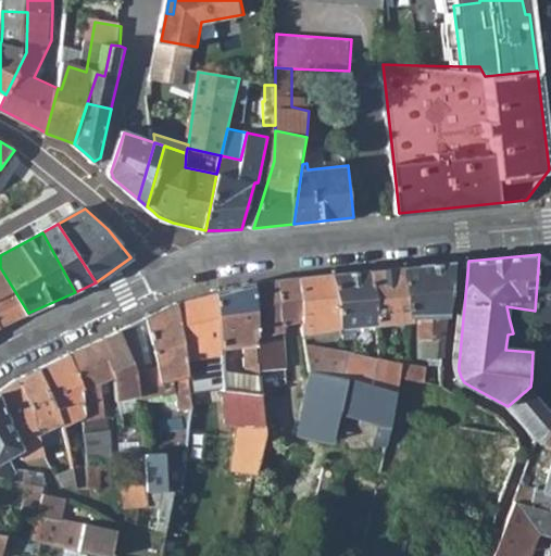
[(539,254),(535,311),(534,321),(550,324),(550,261),(542,254),(539,254)]
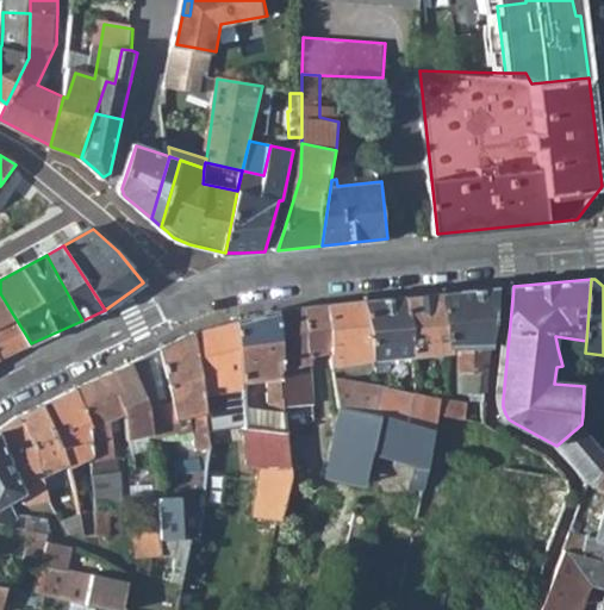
[(462,291),(459,318),(461,334),(467,334),(467,343),(461,343),(462,355),(469,388),(492,390),(502,287),(462,291)]
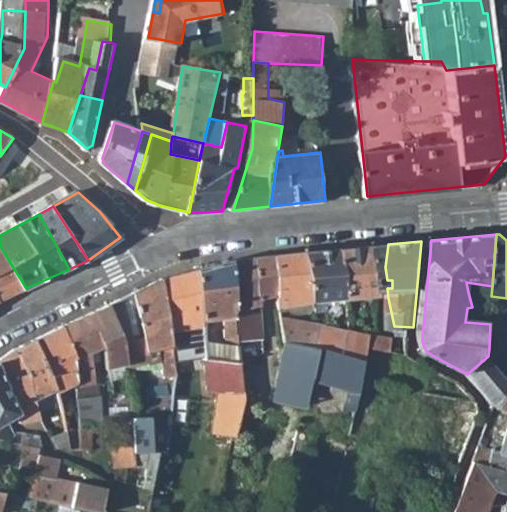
[(377,245),(381,288),(387,288),(392,288),(392,280),(387,280),(385,267),(388,244),(377,245)]
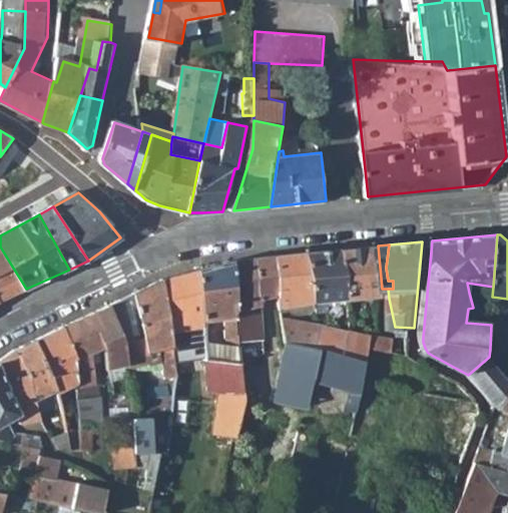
[(378,245),(342,249),(347,293),(377,290),(378,289),(382,289),(378,245)]
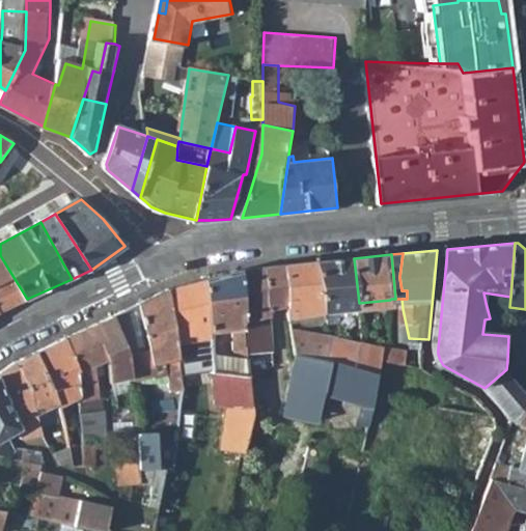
[(0,279),(11,274),(0,255),(0,279)]
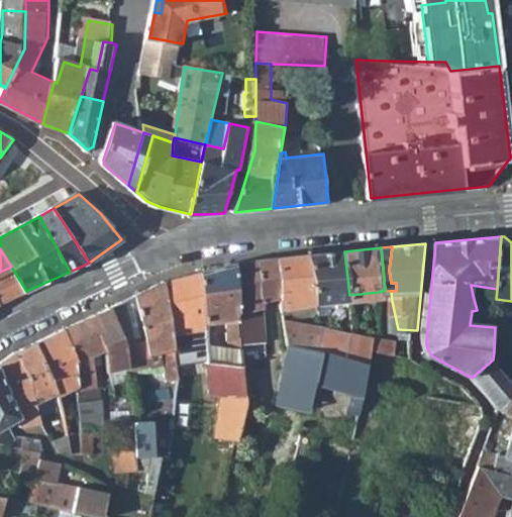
[(349,295),(344,251),(312,254),(318,298),(349,295)]
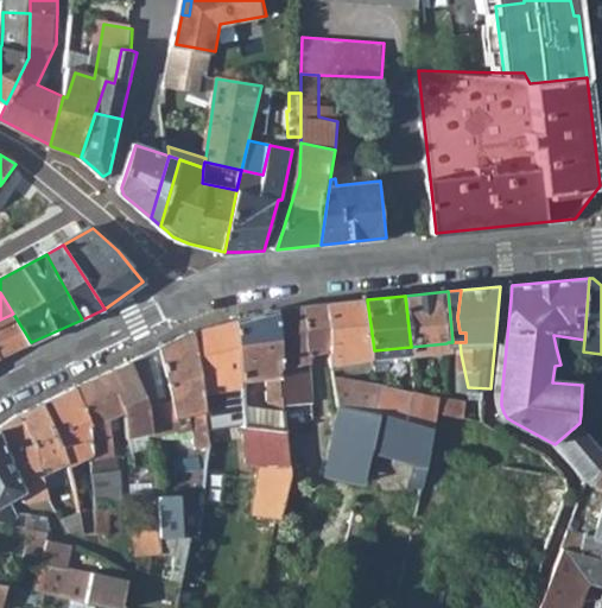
[(333,303),(331,303),(337,354),(374,350),(367,299),(333,303)]
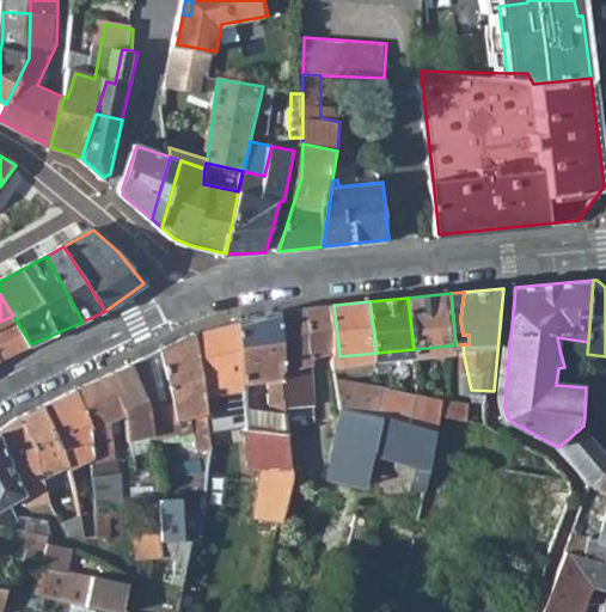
[(280,312),(287,381),(289,397),(291,409),(301,408),(322,405),(319,372),(341,369),(341,367),(340,356),(334,305),(310,308),(280,312)]
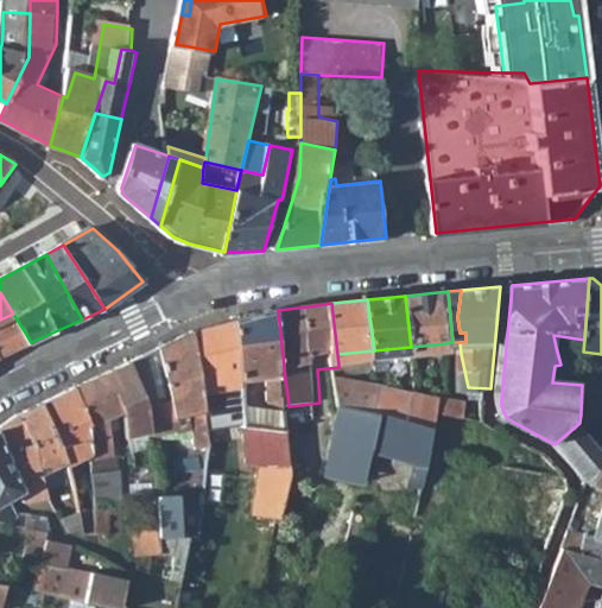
[(259,314),(240,318),(245,381),(268,380),(285,379),(278,310),(259,314)]
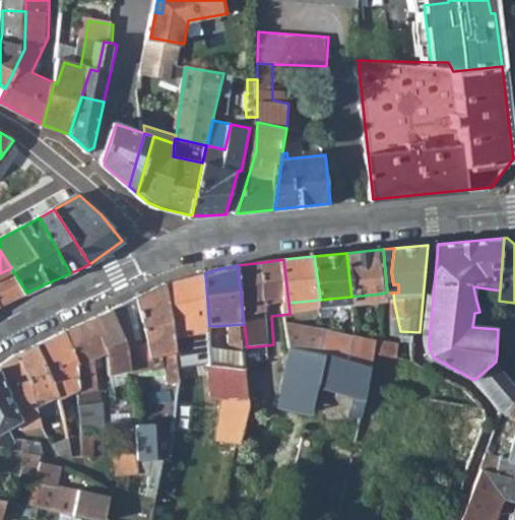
[(0,304),(0,305),(5,303),(26,293),(11,268),(0,273),(0,304)]
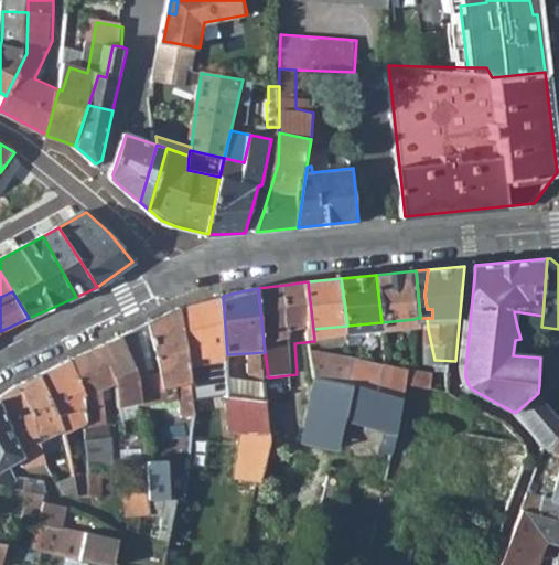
[(227,354),(223,296),(183,306),(183,307),(194,366),(208,363),(212,391),(218,396),(232,395),(229,370),(227,354)]
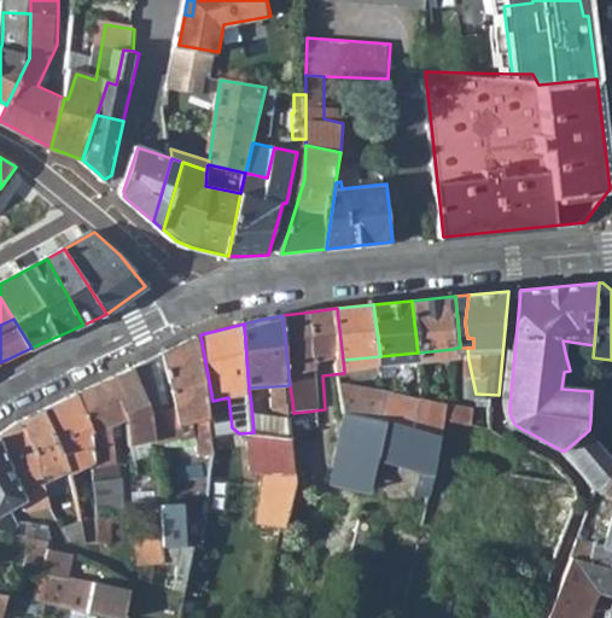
[(200,336),(167,351),(184,406),(188,423),(200,420),(204,432),(209,454),(222,453),(213,401),(200,336)]
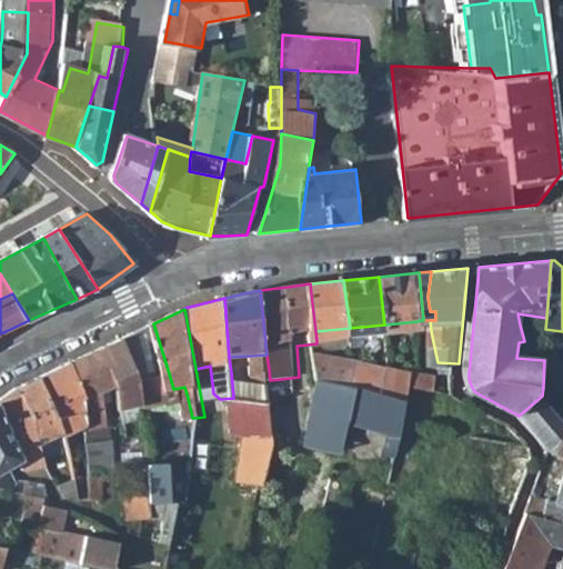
[(139,382),(169,373),(153,323),(124,338),(139,382)]
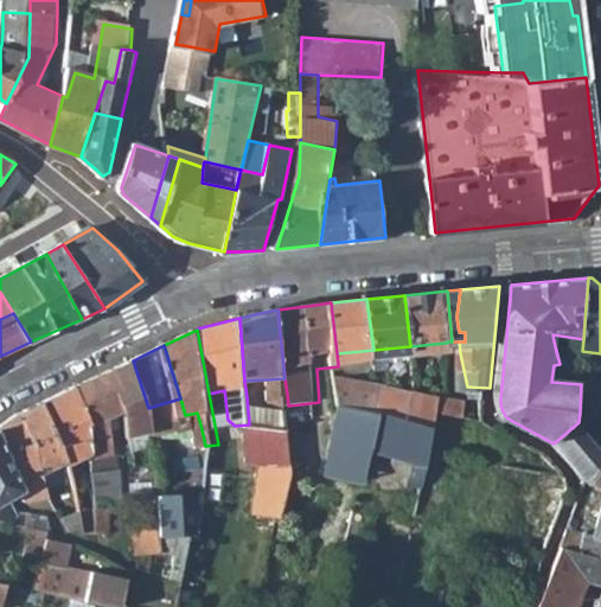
[(413,358),(410,346),(373,350),(375,362),(413,358)]
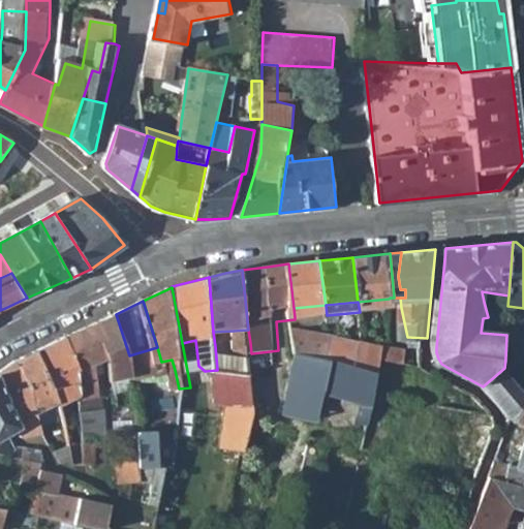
[(327,315),(326,305),(294,308),(295,317),(327,315)]
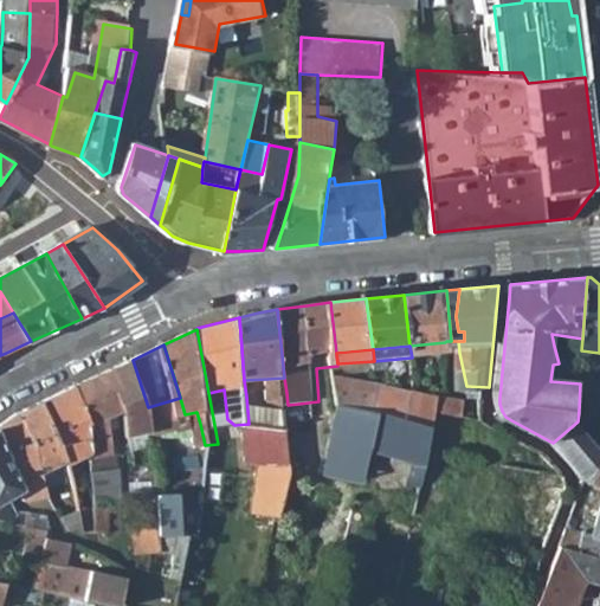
[(133,360),(113,368),(126,416),(133,440),(136,439),(157,433),(148,407),(133,360)]
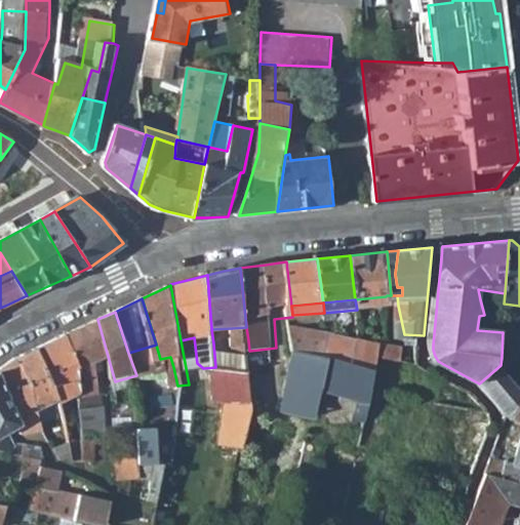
[(109,360),(97,319),(68,333),(78,362),(80,394),(81,397),(101,394),(94,363),(109,360)]
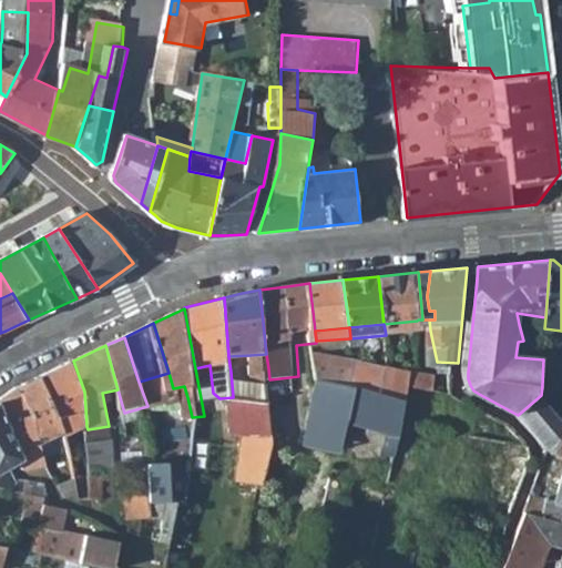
[(252,371),(268,368),(266,354),(251,355),(252,371)]
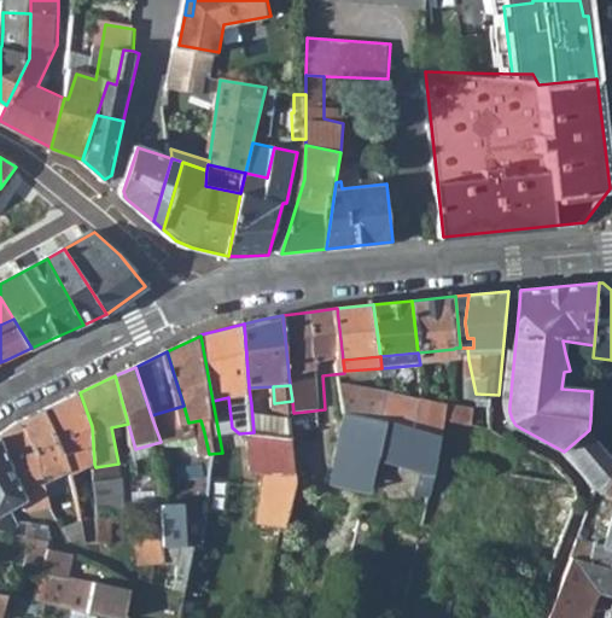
[(347,386),(349,410),(353,417),(379,423),(385,394),(347,386)]
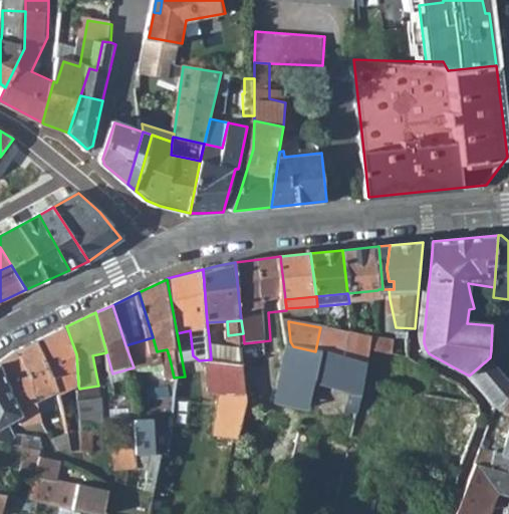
[(64,326),(38,340),(60,391),(78,386),(76,354),(66,326),(64,326)]
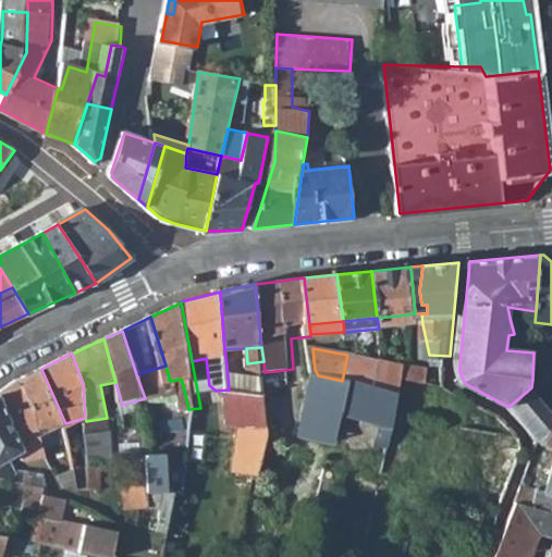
[(347,355),(342,381),(350,382),(377,388),(382,361),(347,355)]
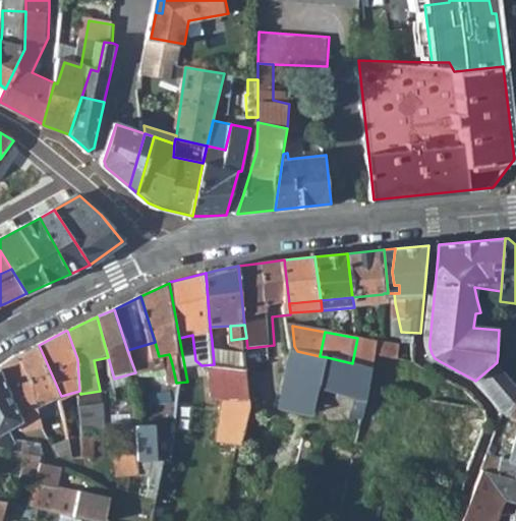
[(403,357),(413,358),(418,359),(419,341),(391,337),(390,344),(390,345),(388,354),(403,357)]
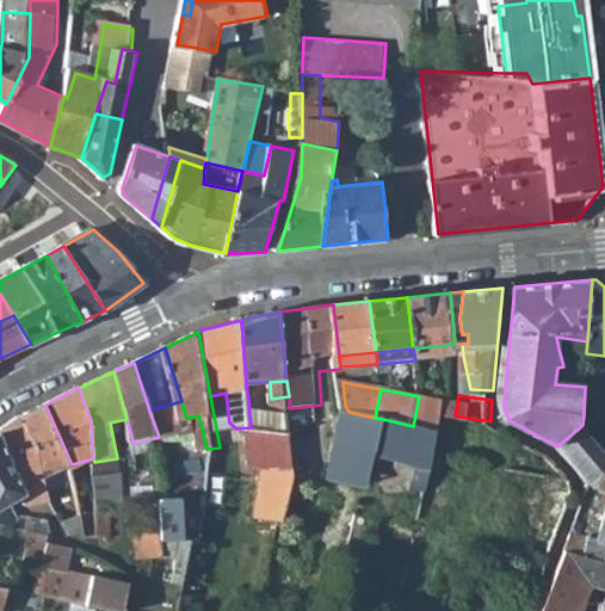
[(248,400),(251,427),(291,424),(290,408),(289,396),(271,399),(248,400)]
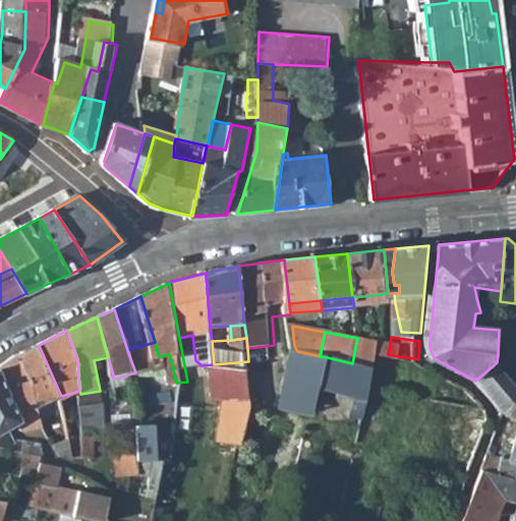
[(390,344),(357,338),(352,363),(379,369),(380,354),(388,354),(390,345),(390,344)]
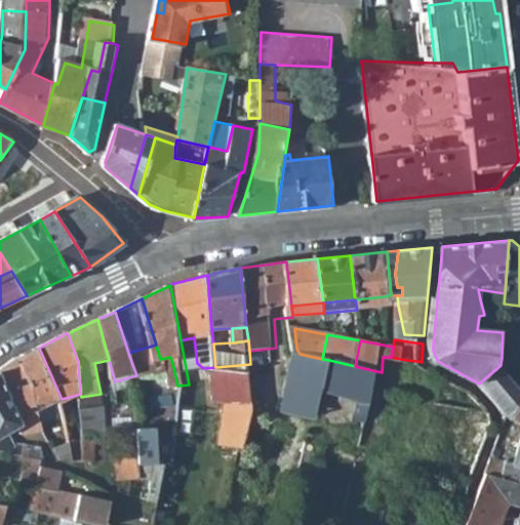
[(136,376),(137,377),(173,367),(170,357),(160,359),(156,345),(128,353),(136,375),(136,376)]
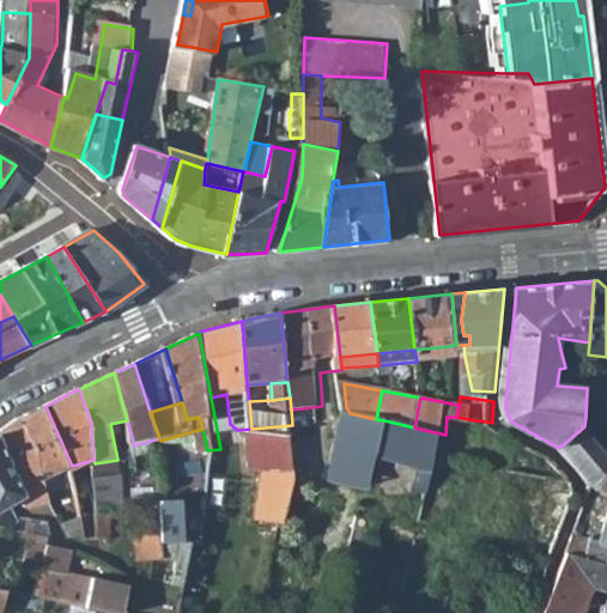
[(72,466),(46,406),(22,418),(46,478),(72,472),(71,467),(72,466)]
